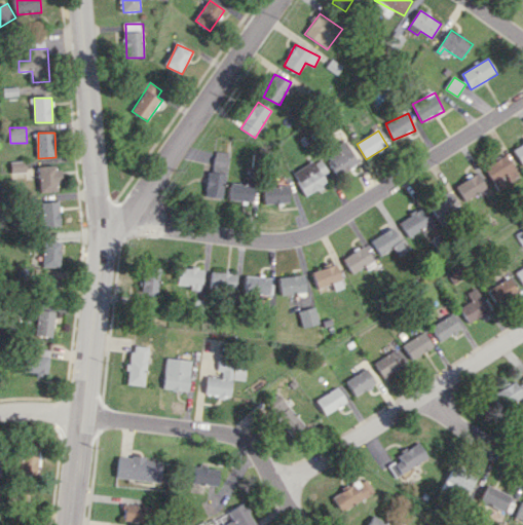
[(335,175),(359,165),(348,142),(326,151),(335,175)]
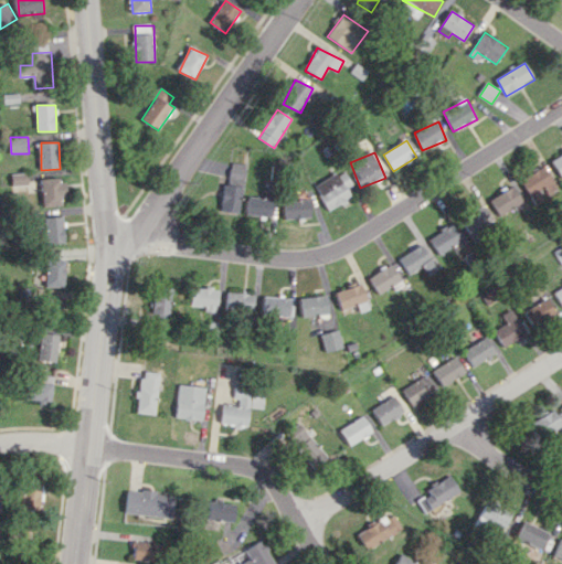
[(561,178),(561,153),(551,161),(561,178)]
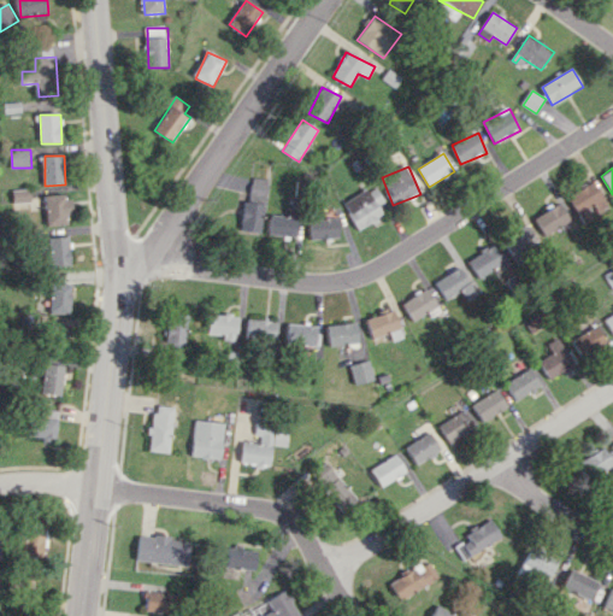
[(584,224),(596,217),(594,212),(607,205),(595,182),(569,197),(584,224)]
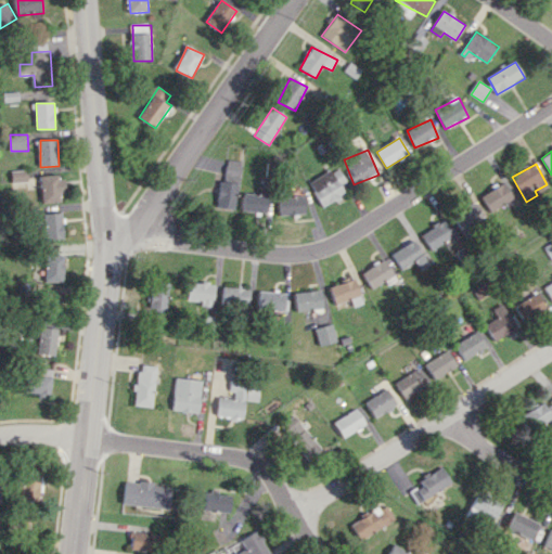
[(346,194),(341,185),(347,182),(341,169),(333,174),(332,170),(310,182),(323,206),(346,194)]
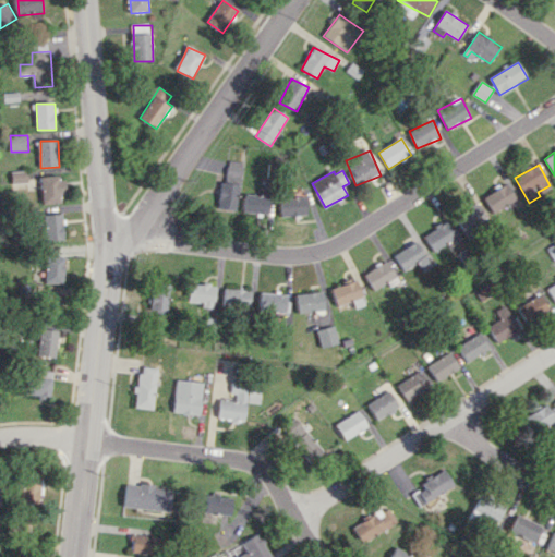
[(29,172),(14,172),(14,185),(29,185),(29,172)]
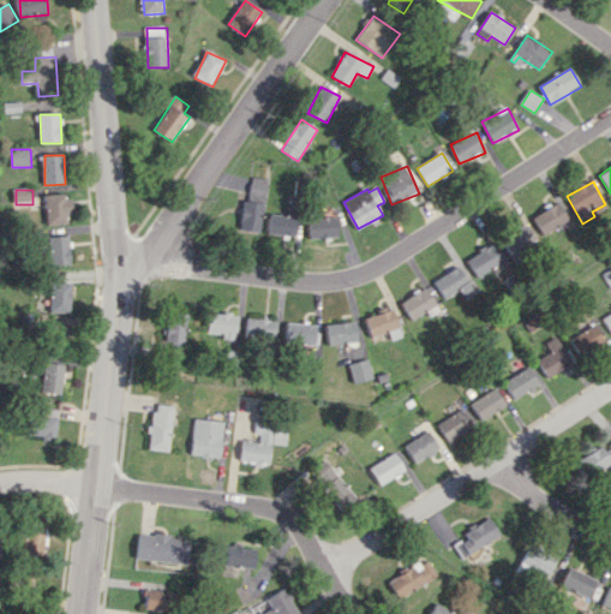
[(48,225),(69,225),(69,214),(73,214),(73,196),(47,196),(48,225)]
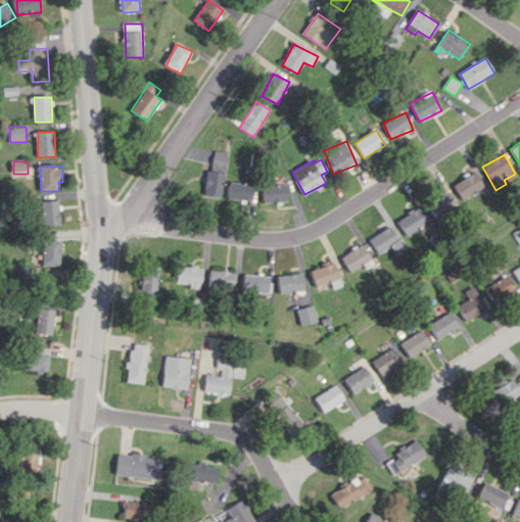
[(204,195),(222,198),(226,174),(208,171),(204,195)]
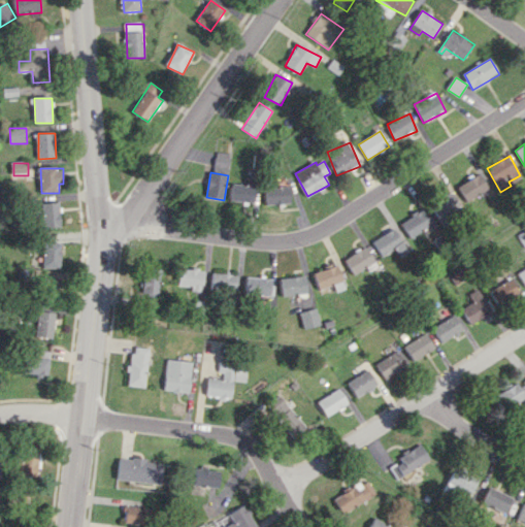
[(458,188),(468,202),(489,190),(480,174),(458,188)]
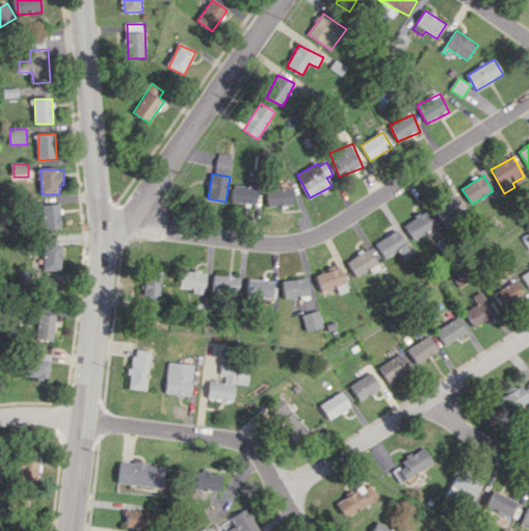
[(255,204),(256,187),(234,186),(233,203),(255,204)]
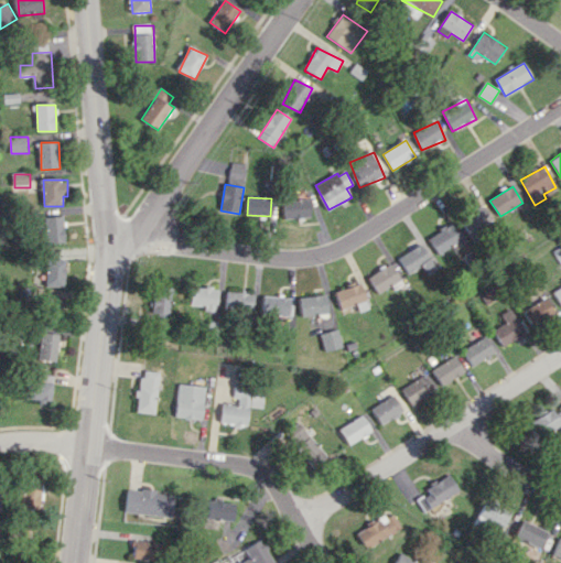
[(284,201),(286,219),(311,218),(310,199),(284,201)]
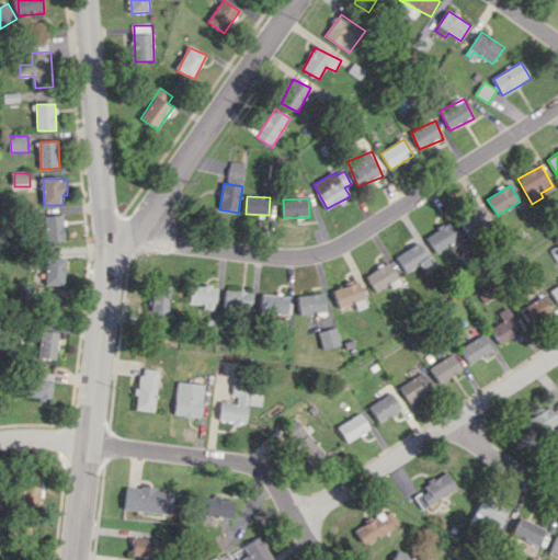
[(457,219),(468,236),(491,221),(480,205),(457,219)]
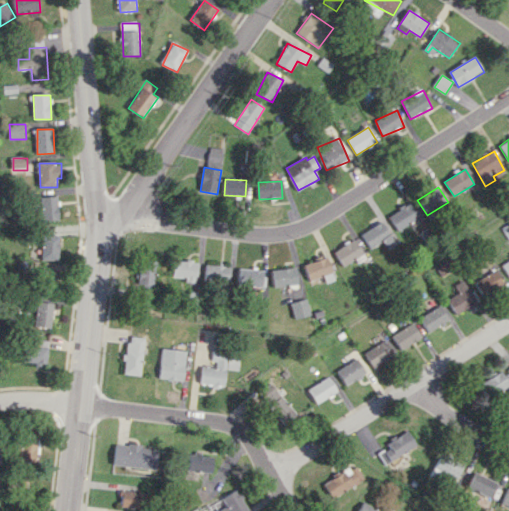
[(42,222),(60,221),(59,196),(41,197),(42,222)]
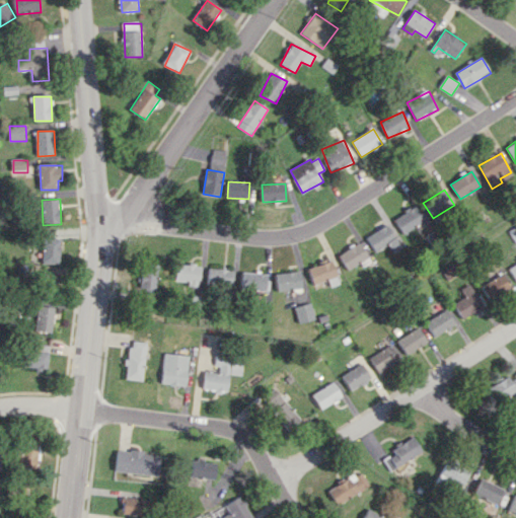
[(425,222),(416,207),(394,219),(403,235),(425,222)]
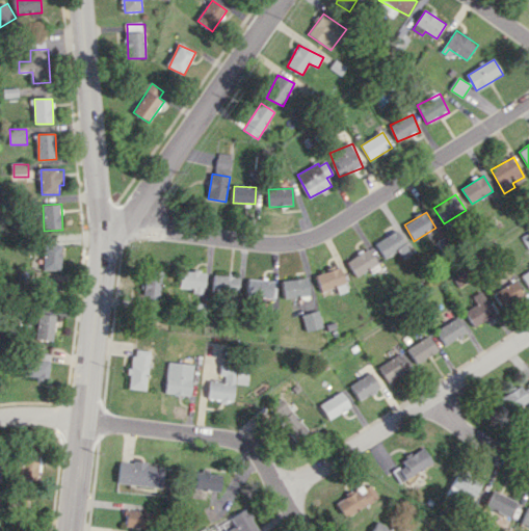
[(413,254),(398,231),(376,244),(386,259),(399,250),(403,259),(413,254)]
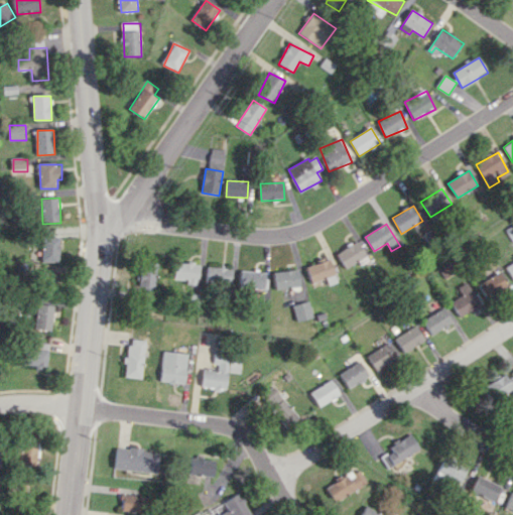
[(60,238),(43,238),(42,262),(59,263),(60,238)]
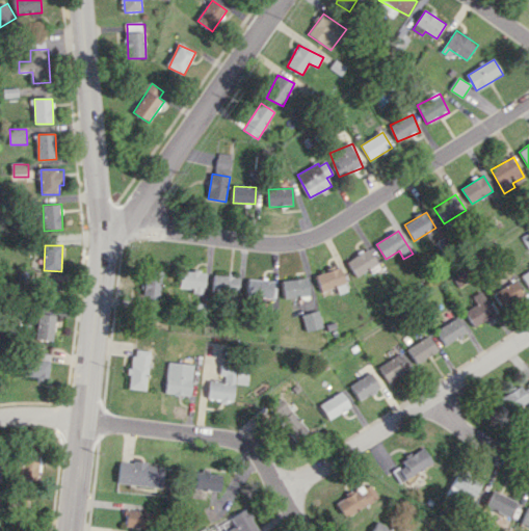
[(317,275),(322,292),(338,288),(340,294),(349,291),(341,267),(317,275)]
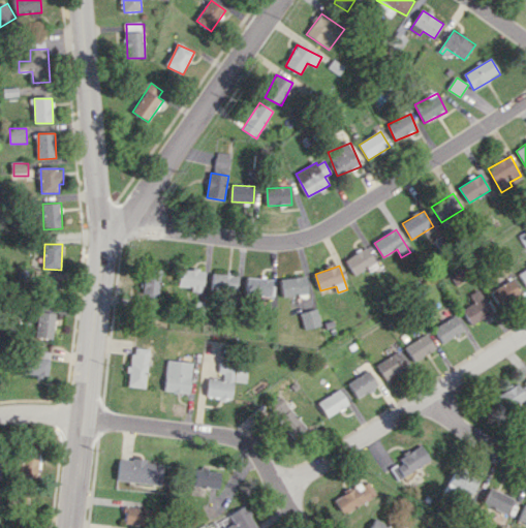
[(180,269),(179,286),(192,288),(192,292),(203,293),(205,271),(180,269)]
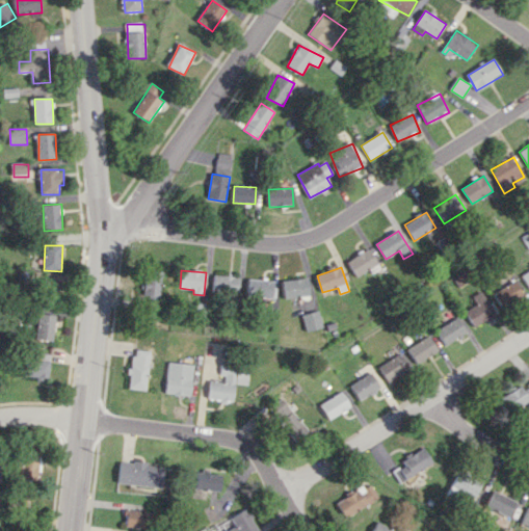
[(161,303),(163,271),(150,271),(148,302),(161,303)]
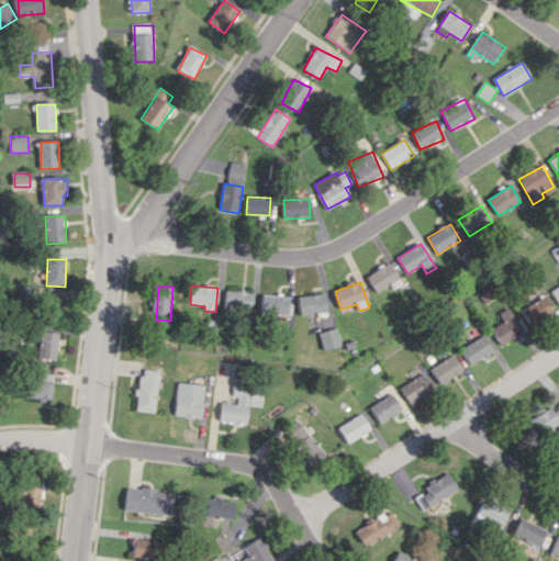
[(226,309),(253,312),(254,293),(227,291),(226,309)]
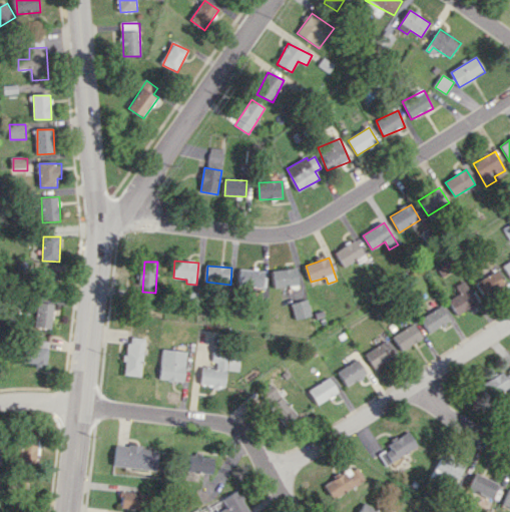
[(300,285),(298,268),(273,272),(276,289),(300,285)]
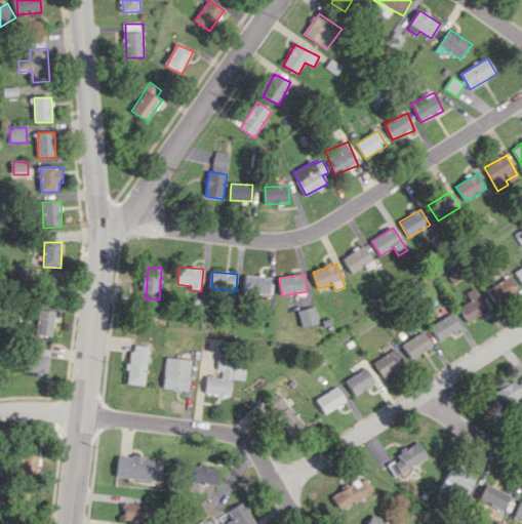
[(245,294),(271,294),(271,277),(245,277),(245,294)]
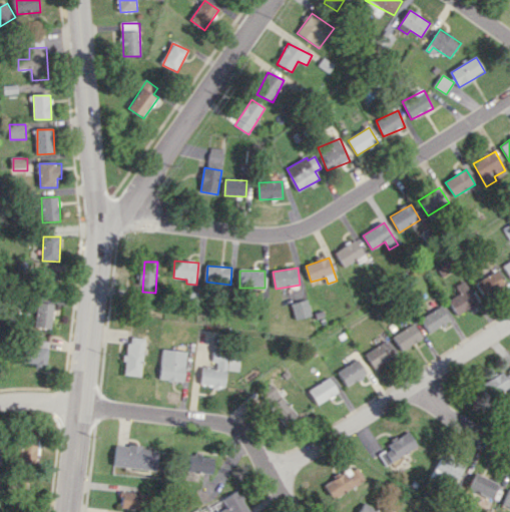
[(42,289),(57,290),(58,273),(43,272),(42,289)]
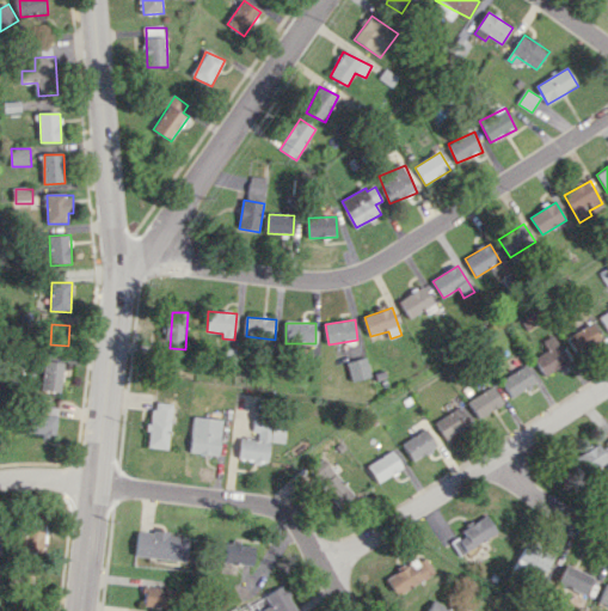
[(602,340),(593,324),(569,338),(579,355),(602,340)]
